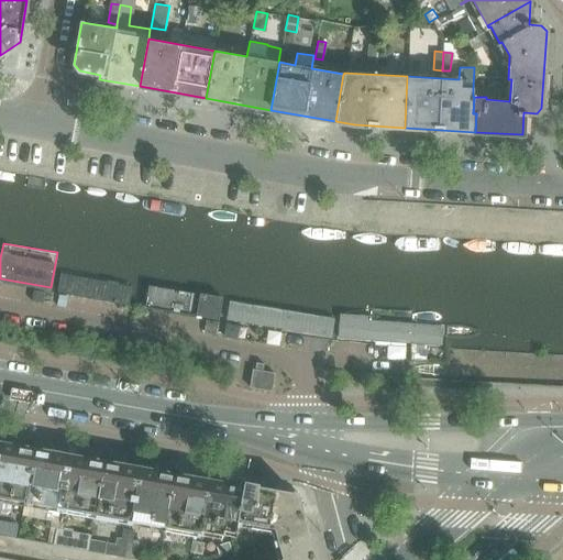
[(58,289),(131,303),(134,283),(63,270),(58,289)]
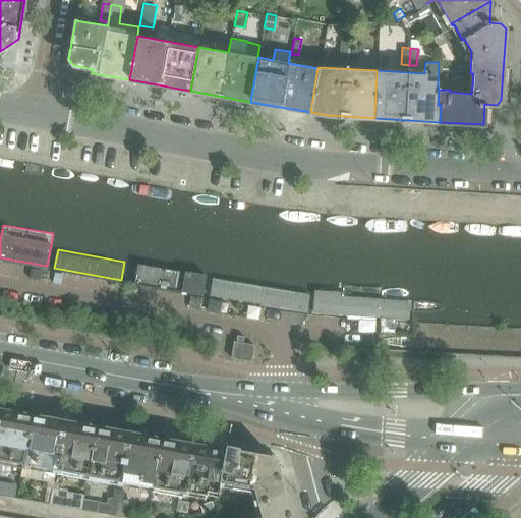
[(130,280),(205,293),(208,276),(133,263),(130,280)]
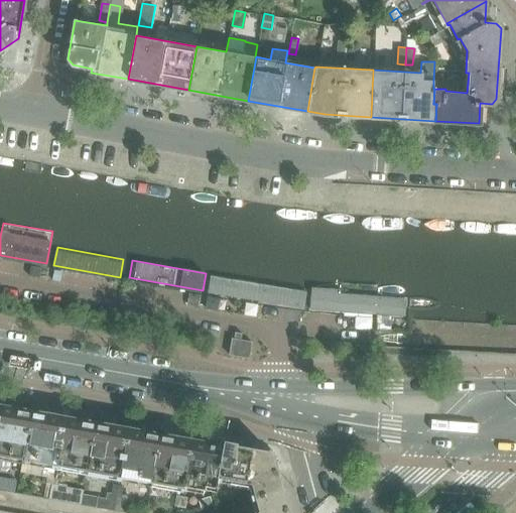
[(39,276),(40,266),(30,264),(28,274),(39,276)]
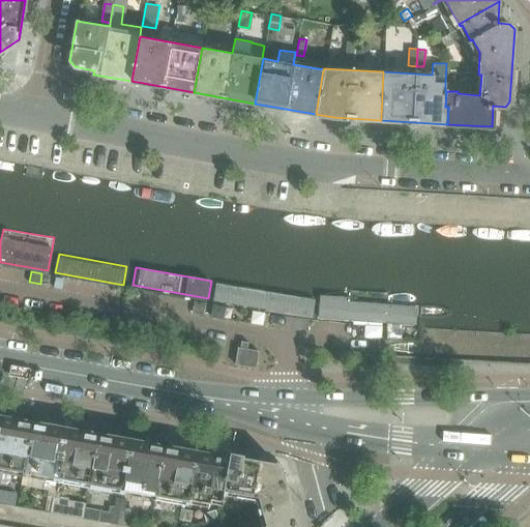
[(211,300),(314,316),(316,297),(214,282),(211,300)]
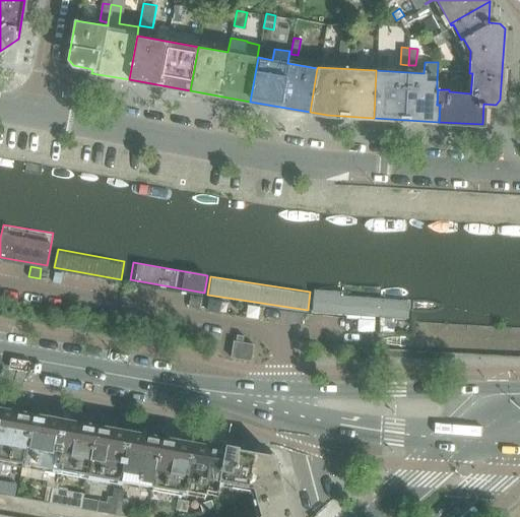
[(312,313),(409,320),(410,300),(314,293),(312,313)]
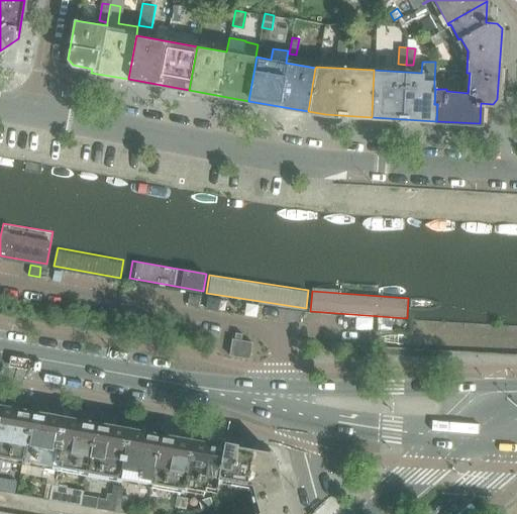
[(198,304),(200,295),(190,293),(188,303),(198,304)]
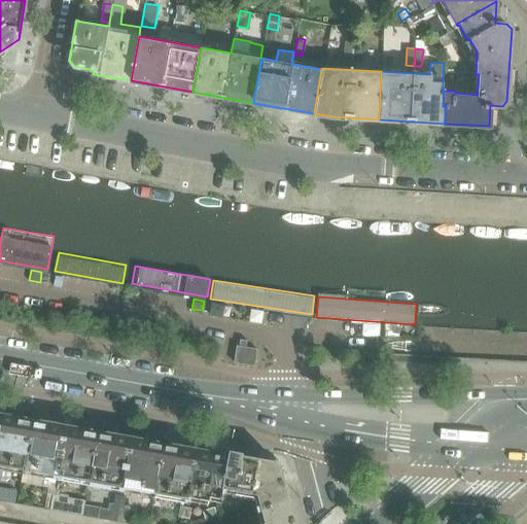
[(222,313),(223,305),(211,303),(210,311),(222,313)]
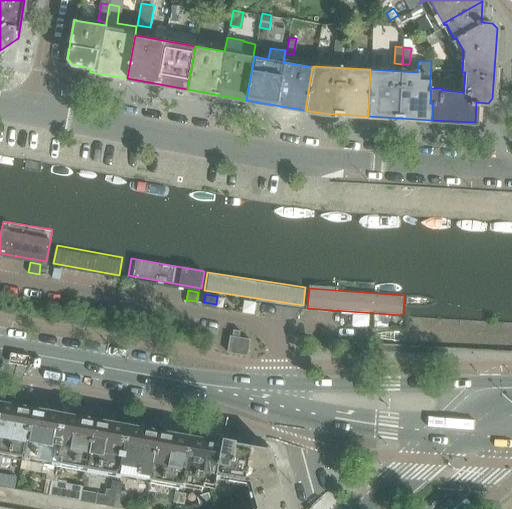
[(385,326),(385,317),(376,316),(376,325),(385,326)]
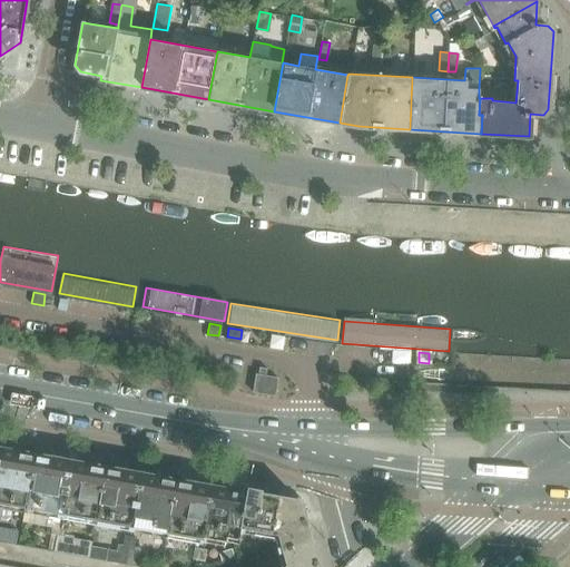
[(276,392),(281,373),(257,369),(254,388),(276,392)]
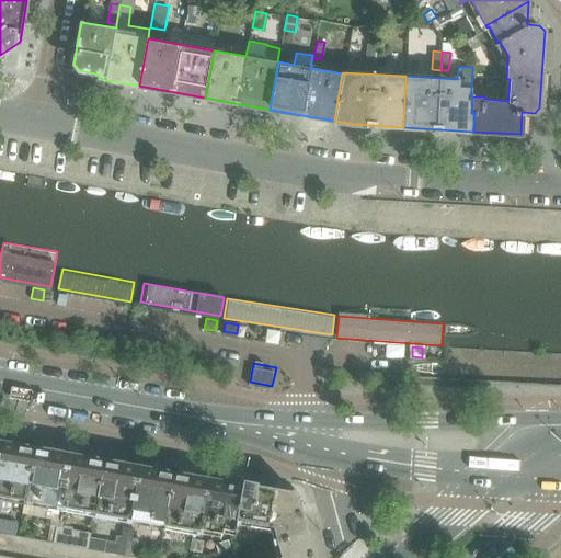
[(0,494),(24,499),(34,446),(32,446),(31,441),(22,440),(19,444),(0,440),(0,494)]
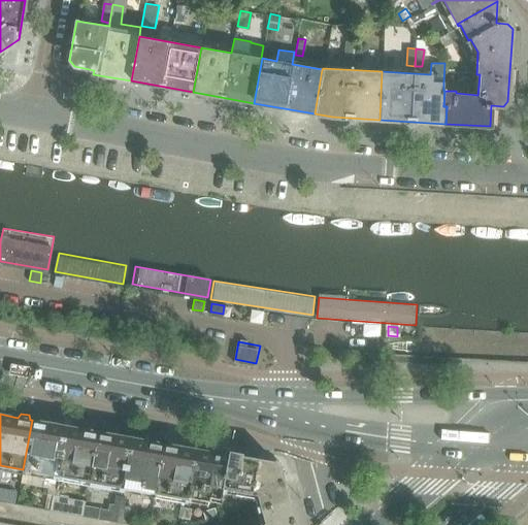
[(88,482),(97,431),(96,431),(94,427),(87,425),(84,429),(45,422),(44,418),(36,417),(33,420),(32,420),(23,469),(88,482)]
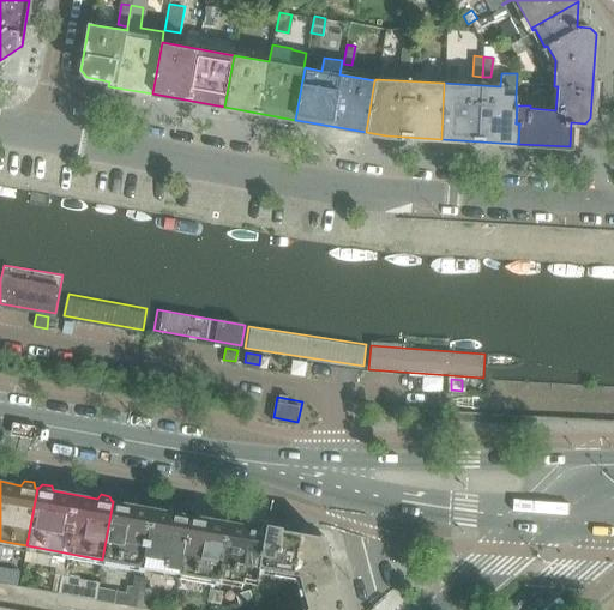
[(179,574),(190,515),(188,515),(186,509),(176,508),(173,512),(130,505),(128,500),(119,497),(115,502),(113,501),(102,560),(179,574)]
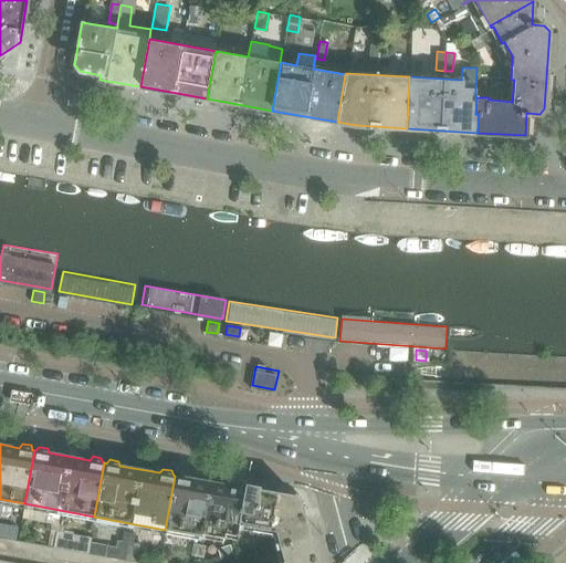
[(239,528),(247,483),(245,483),(233,481),(230,486),(190,478),(188,473),(180,472),(177,476),(175,476),(165,530),(201,537),(202,533),(224,538),(226,533),(238,535),(239,528)]
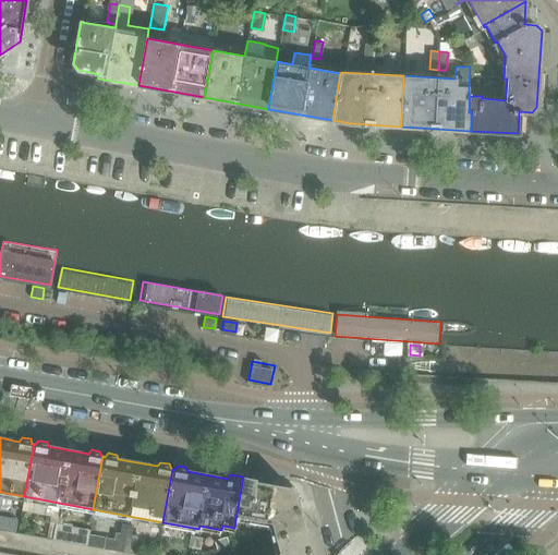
[(305,529),(300,509),(293,485),(243,477),(235,520),(265,526),(266,533),(254,535),(256,543),(263,541),(305,529)]
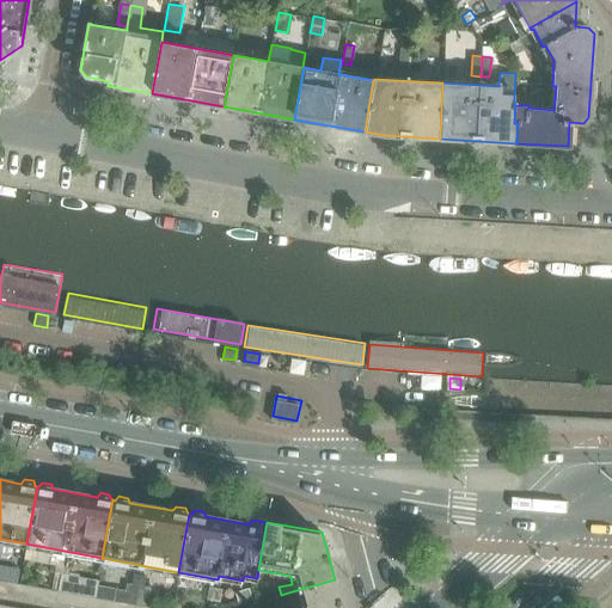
[(133,603),(140,573),(133,572),(130,583),(127,583),(126,589),(116,588),(114,600),(121,601),(127,602),(133,603)]
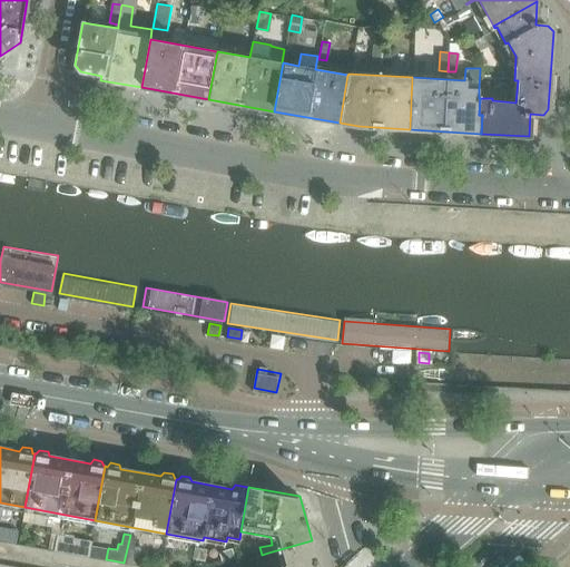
[(136,565),(139,547),(134,545),(136,536),(130,535),(124,563),(125,563),(130,564),(136,565)]
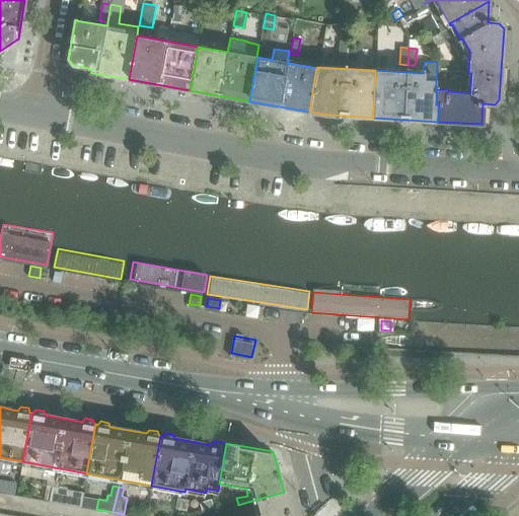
[(290,515),(289,510),(284,492),(244,503),(245,510),(238,515),(290,515)]
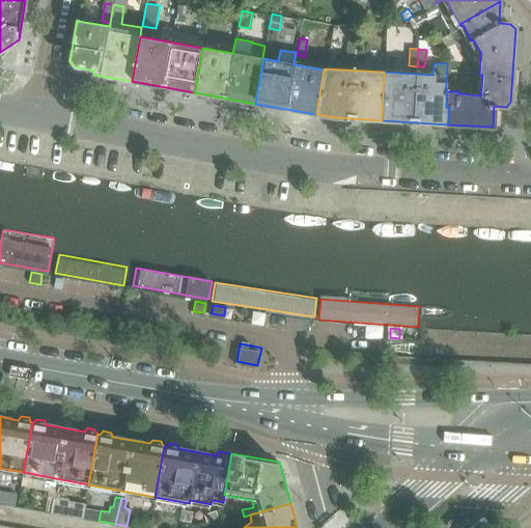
[(85,527),(87,519),(83,518),(82,518),(79,527),(85,527)]
